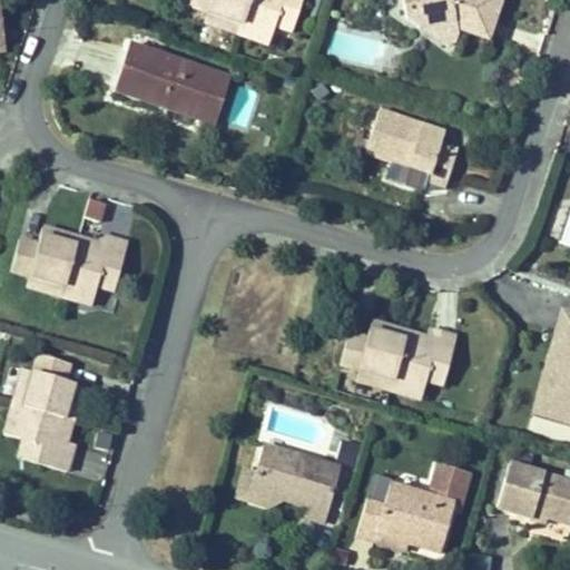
[(244,36),(272,45),(278,22),(286,0),(194,0),(214,7),(248,18),(244,36)]
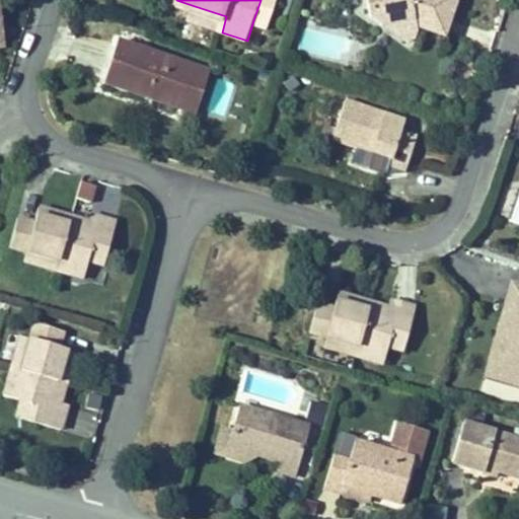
[(261,0),(253,20),(269,26),(277,0),(261,0)]
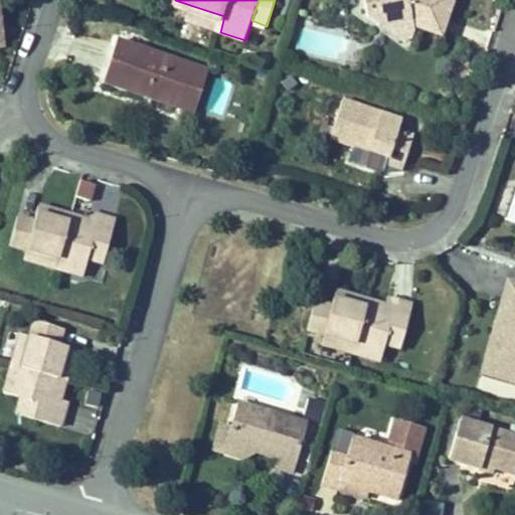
[(408,27),(443,37),(455,0),(365,0),(366,14),(380,23),(405,18),(408,27)]
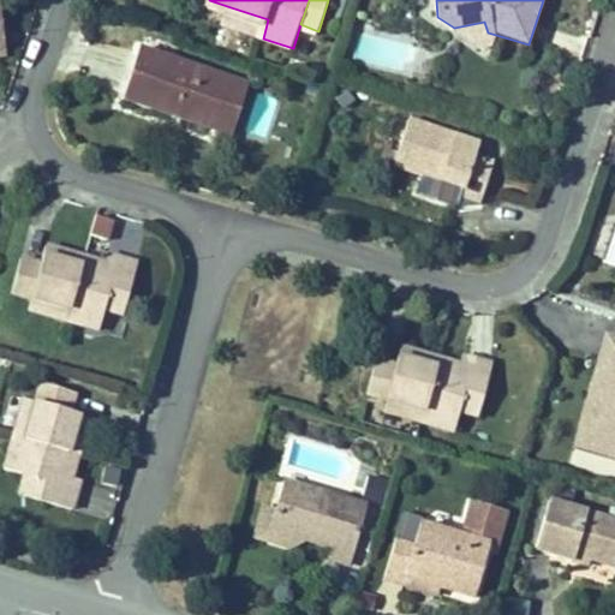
[(231,7),(225,25),(263,39),(268,19),(231,7)]
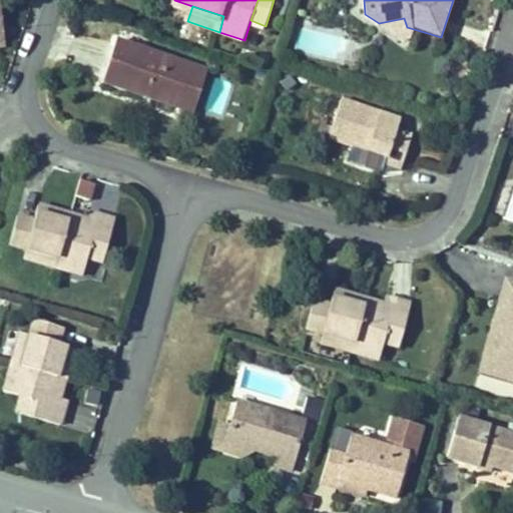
[(101,75),(177,101),(191,60),(115,34),(101,75)]
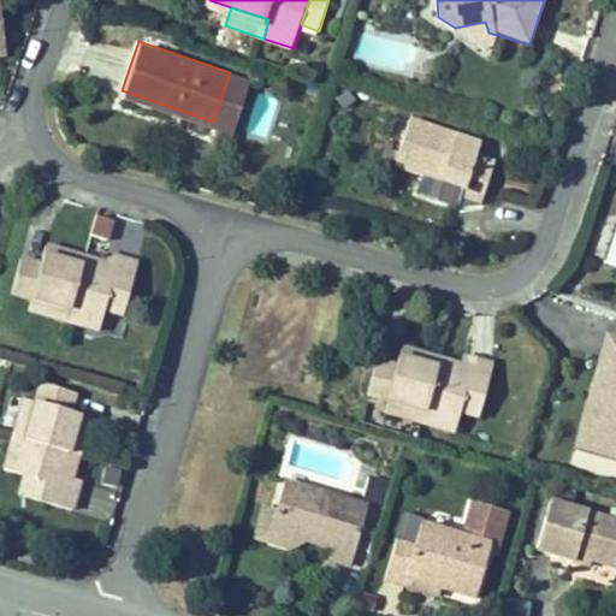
[(230,72),(213,122),(235,129),(253,80),(230,72)]
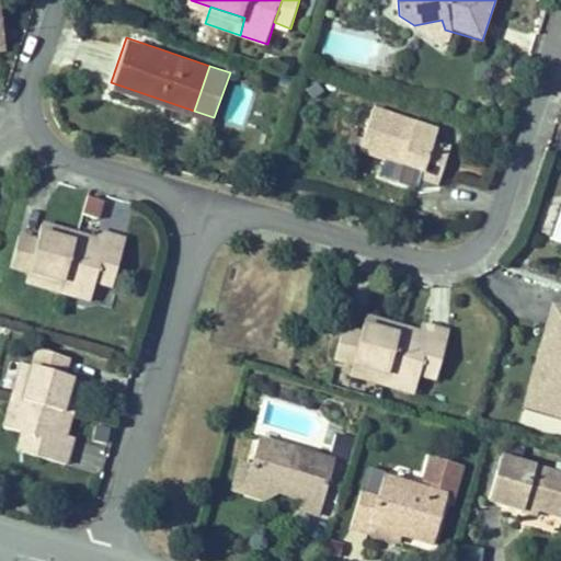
[(411,176),(436,184),(449,145),(430,138),(434,125),(375,104),(361,146),(380,152),(413,164),(411,176)]
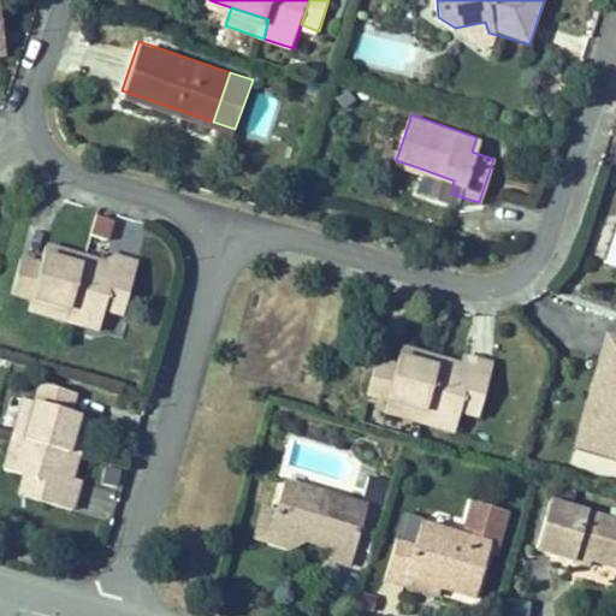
[(418,167),(415,179),(451,194),(454,181),(418,167)]
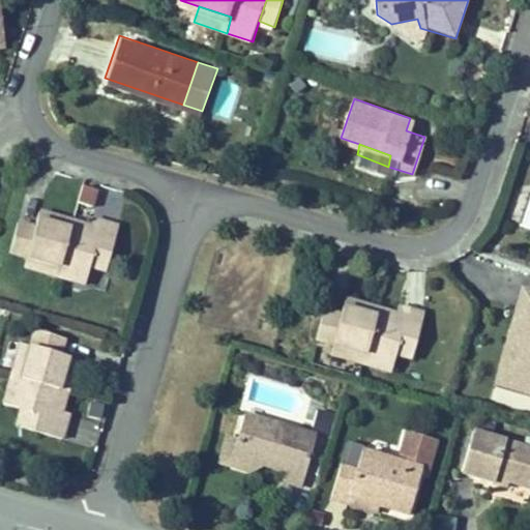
[(529,228),(529,192),(518,198),(506,229),(518,233),(529,228)]
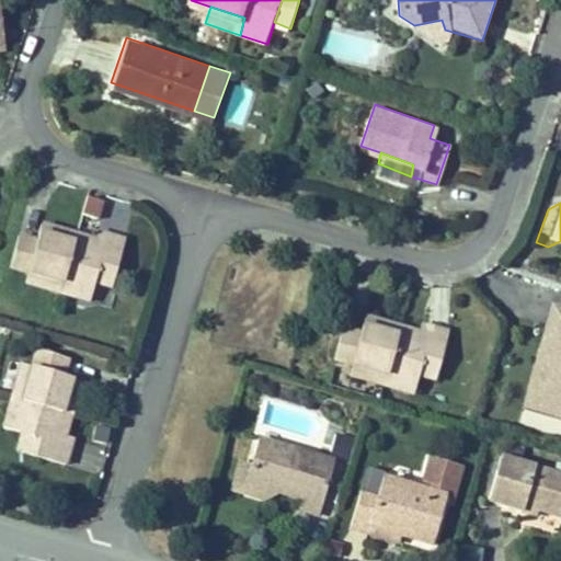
[(61,308),(92,318),(100,292),(109,261),(93,258),(95,251),(47,236),(39,253),(24,247),(14,274),(32,279),(66,290),(61,308)]
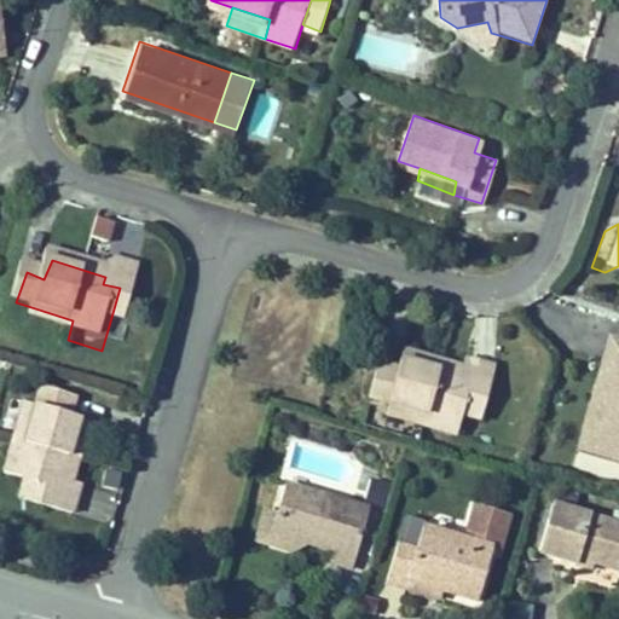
[(143,276),(110,264),(105,277),(103,284),(120,288),(110,322),(126,327),(143,276)]
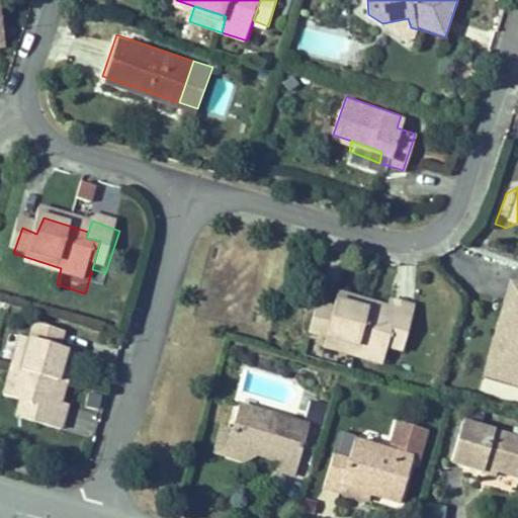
[(61,268),(29,258),(23,273),(57,284),(61,268)]
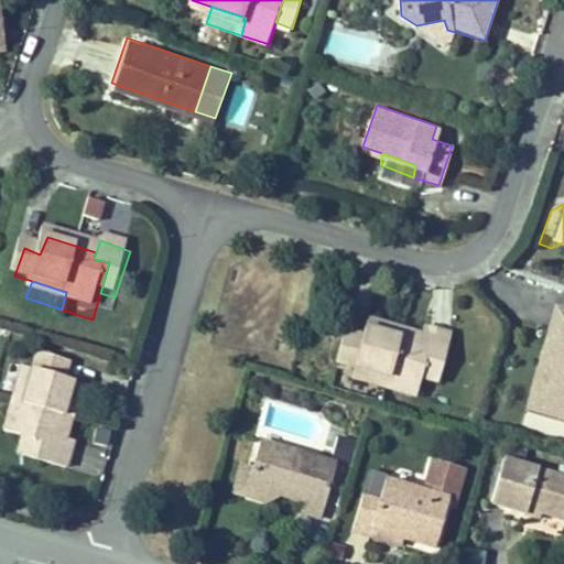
[(372,381),(397,389),(403,367),(412,335),(402,329),(403,324),(351,308),(347,326),(327,318),(318,345),(337,351),(377,365),(372,381)]
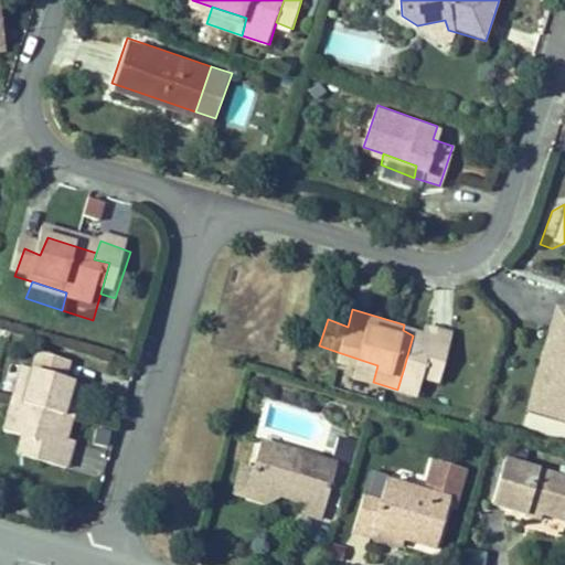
[(548,413),(564,418),(564,312),(560,327),(550,323),(524,397),(550,405),(548,413)]
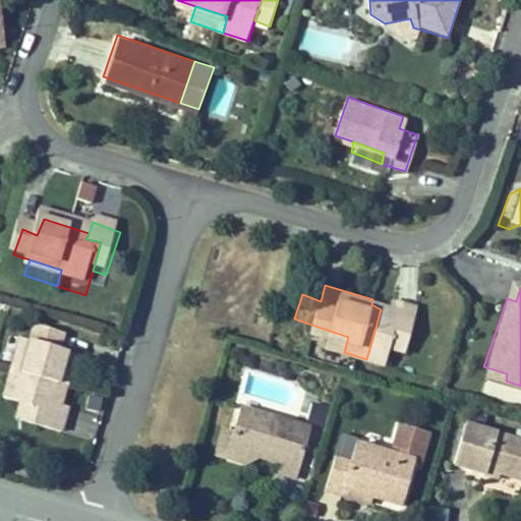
[(381,309),(372,339),(389,344),(403,297),(375,289),(372,299),(371,304),(381,309)]
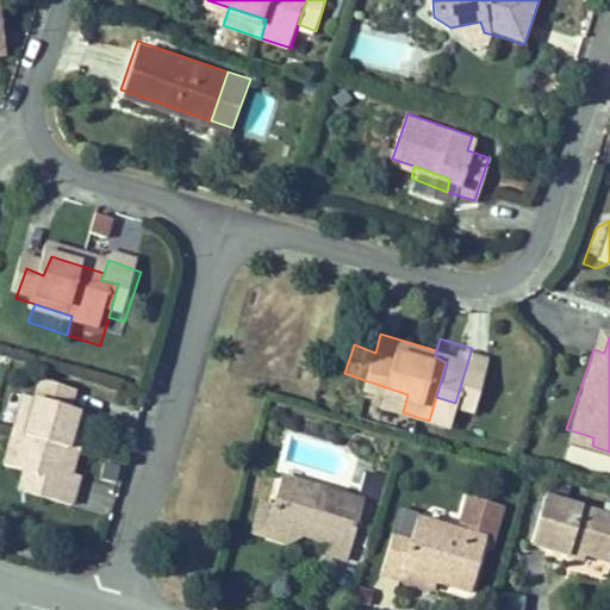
[(365,380),(360,397),(403,412),(408,394),(365,380)]
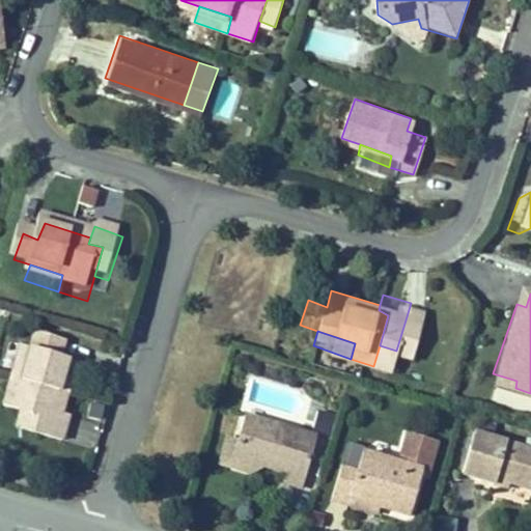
[(44,415),(59,419),(73,372),(56,365),(60,351),(32,341),(27,358),(20,389),(4,385),(0,395),(0,413),(15,418),(40,425),(44,415)]
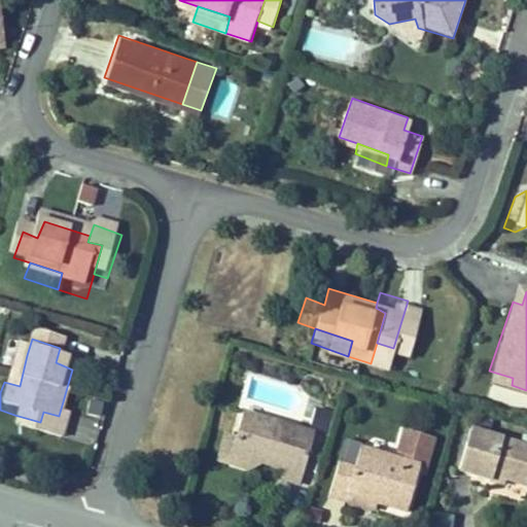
[(27,355),(13,351),(4,382),(20,386),(27,355)]
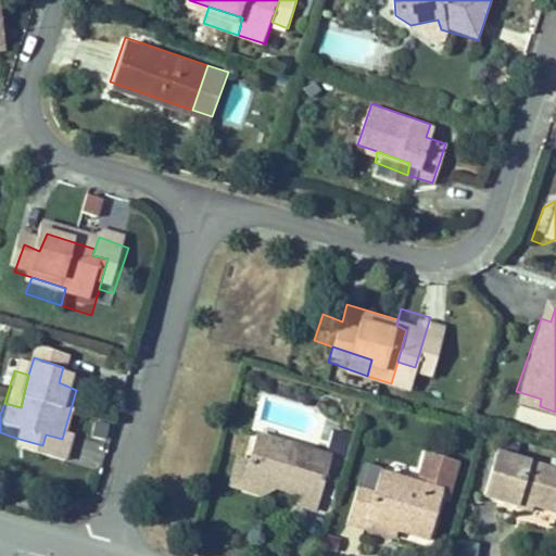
[(555,417),(517,406),(514,417),(555,429),(555,417)]
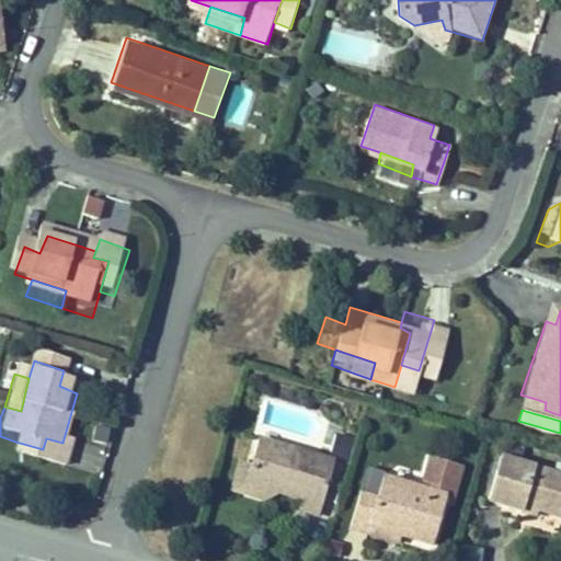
[(283,500),(301,506),(319,450),(248,426),(239,456),(233,473),(251,478),(284,487),(283,500)]
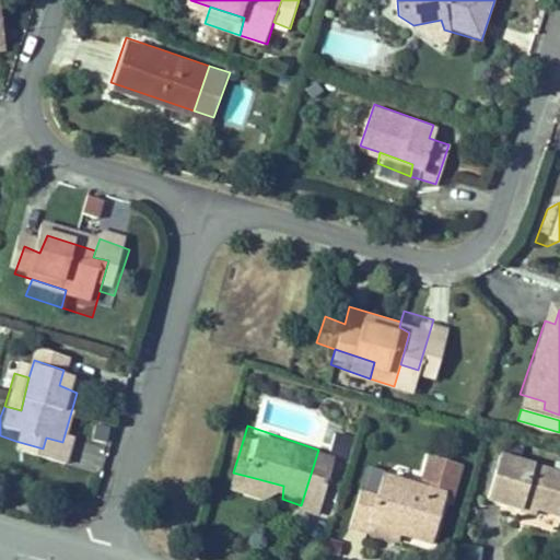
[(43,448),(15,441),(9,458),(62,474),(68,456),(43,448)]
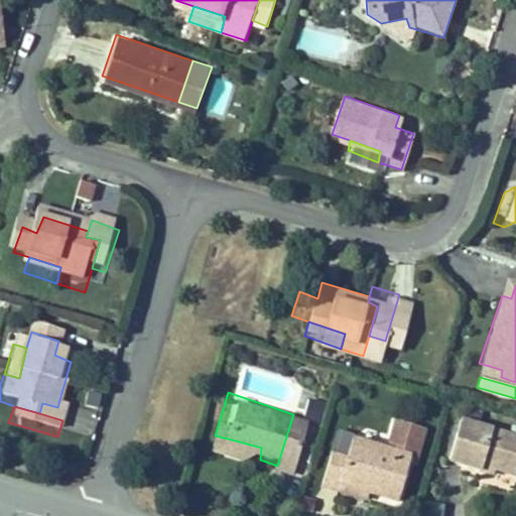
[(470,460),(503,470),(514,431),(444,409),(431,457),(466,466),(470,460)]
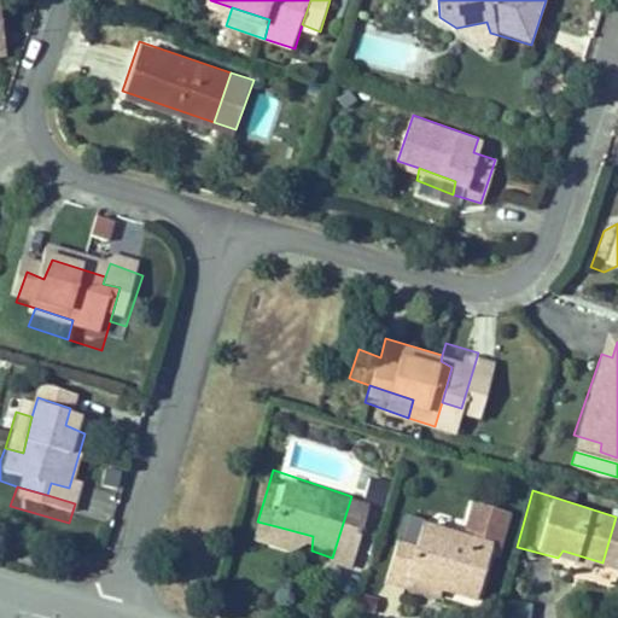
[(274,541),(277,526),(257,522),(263,502),(246,496),(238,530),(274,541)]
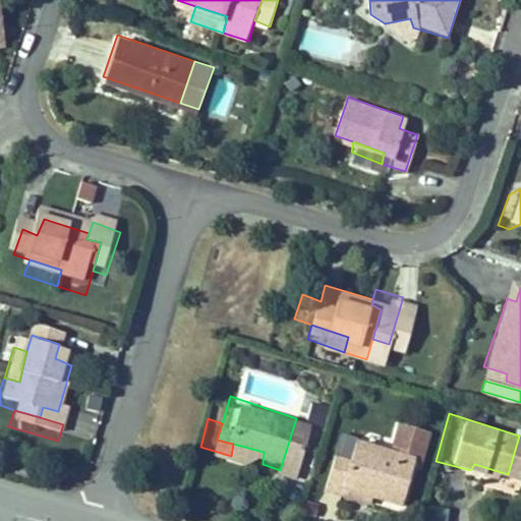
[(367,493),(390,500),(404,454),(337,435),(330,463),(312,459),(305,485),(322,489),(328,482),(367,493)]
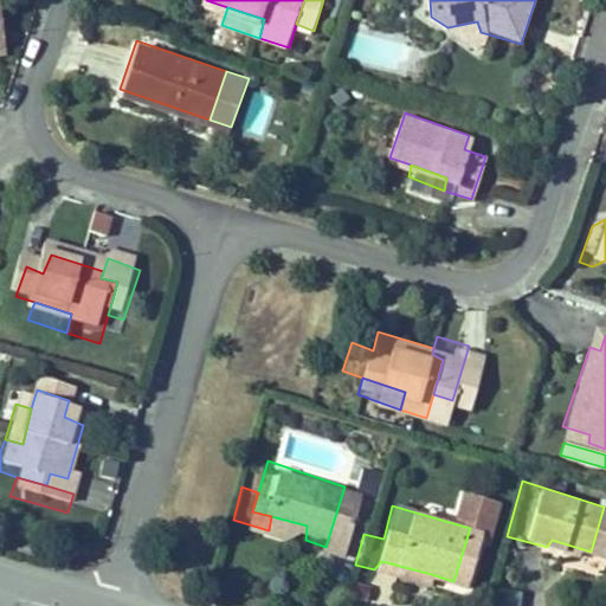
[(381,561),(374,569),(421,584),(427,573),(381,561)]
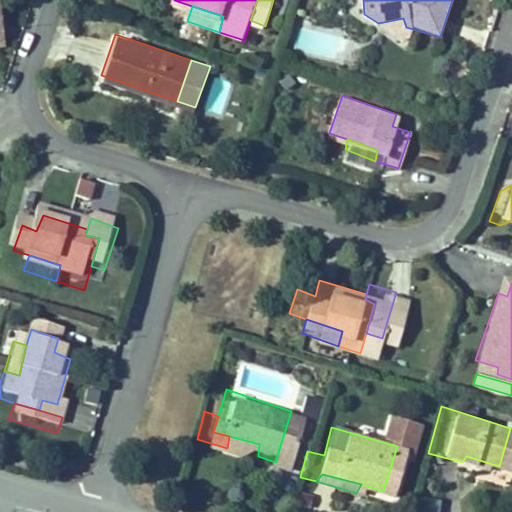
[(437,511),(439,500),(419,499),(417,511),(437,511)]
